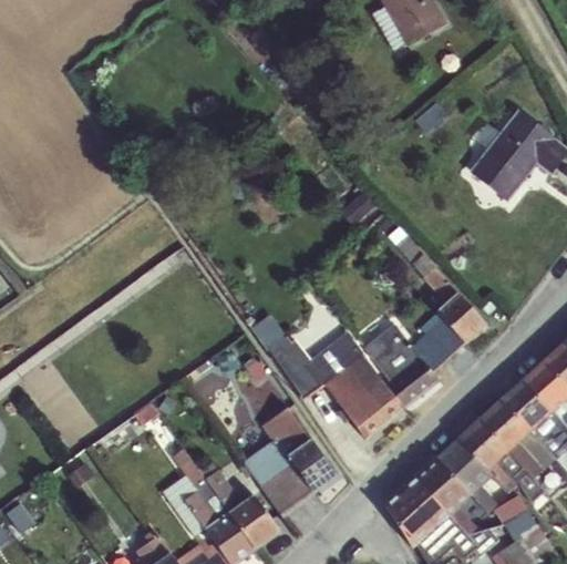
[(393,50),(405,43),(408,47),(447,23),(434,0),(380,0),(383,6),(371,12),(393,50)]
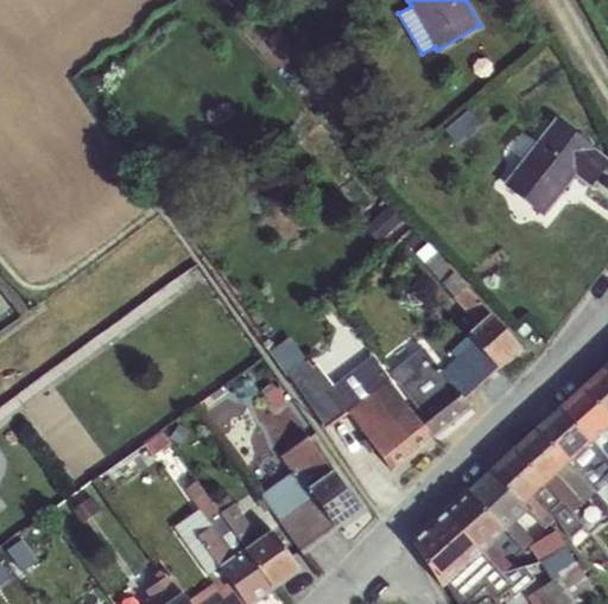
[(607,157),(556,115),(502,183),(544,216),(576,177),(590,188),(607,164),(607,157)]
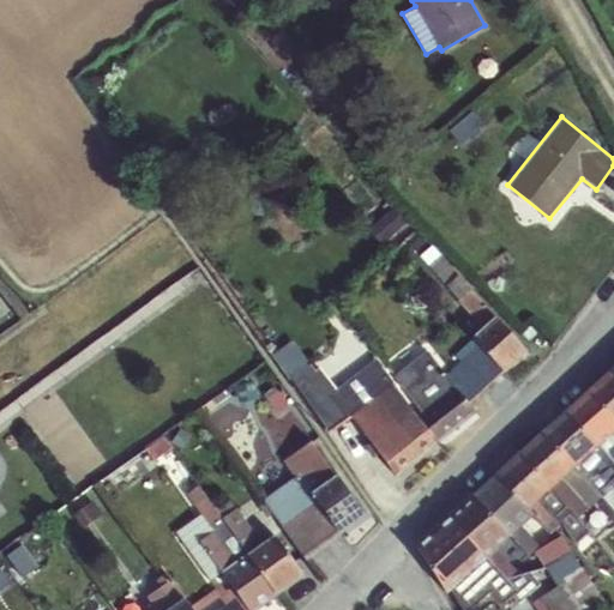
[(446,372),(470,402),(528,351),(432,243),(420,254),(421,257),(482,326),(471,337),(465,333),(453,343),(458,361),(446,372)]
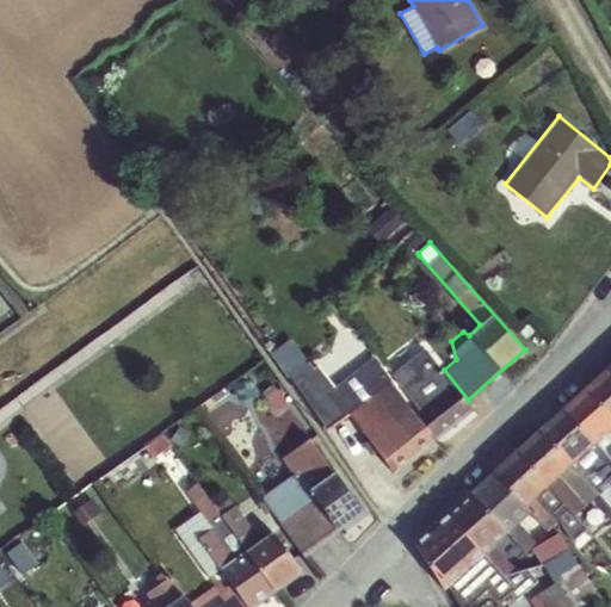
[(437,439),(417,414),(374,355),(333,385),(318,366),(309,364),(294,336),(273,351),(327,431),(351,414),(365,437),(360,441),(371,454),(377,452),(395,472),(437,439)]
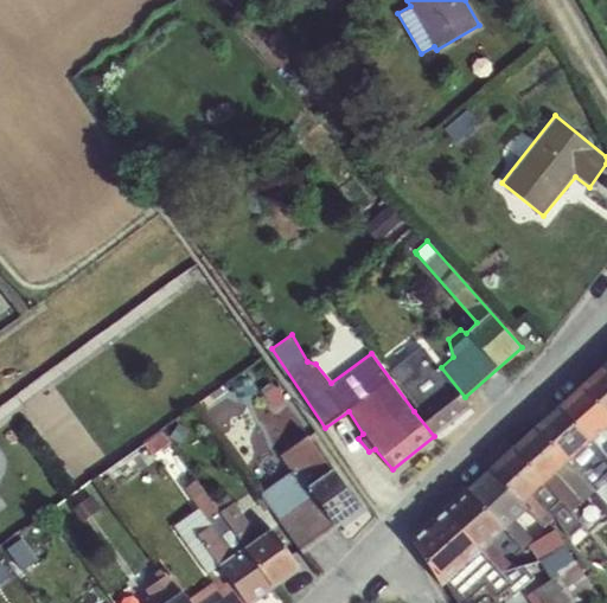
[(465,397),(441,367),(422,345),(390,370),(419,410),(414,411),(434,436),(471,406),(465,397)]
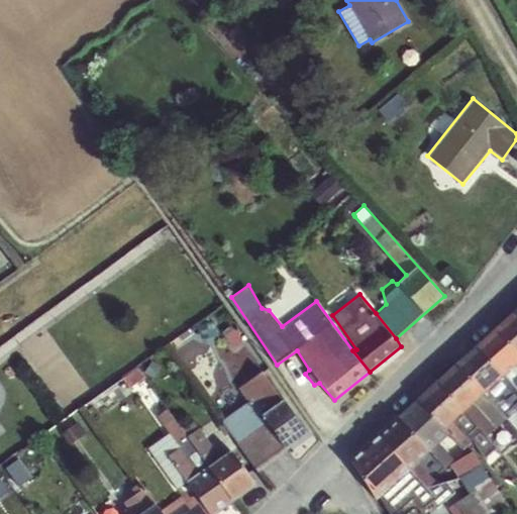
[(516,308),(497,326),(516,350),(516,308)]
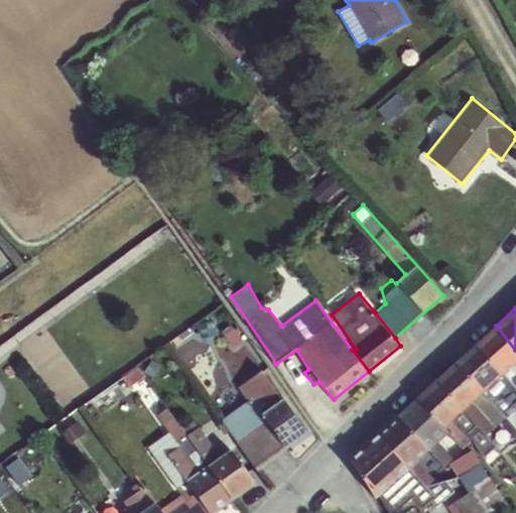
[(477,344),(515,390),(515,350),(496,326),(477,344)]
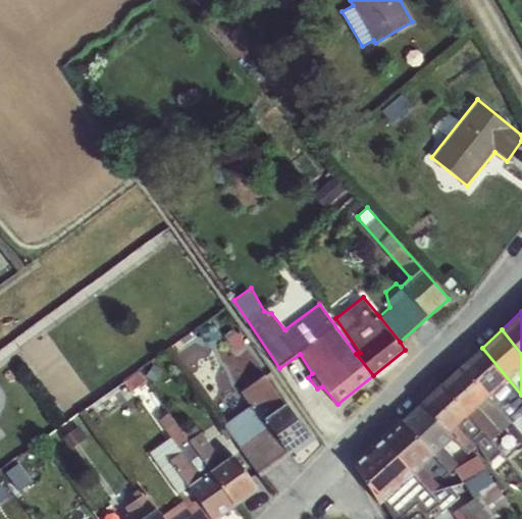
[(459,369),(513,421),(521,413),(521,395),(482,348),(459,369)]
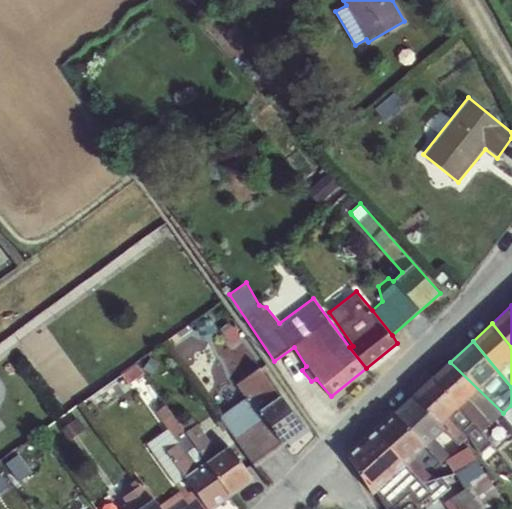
[(433,378),(483,431),(503,413),(450,362),(433,378)]
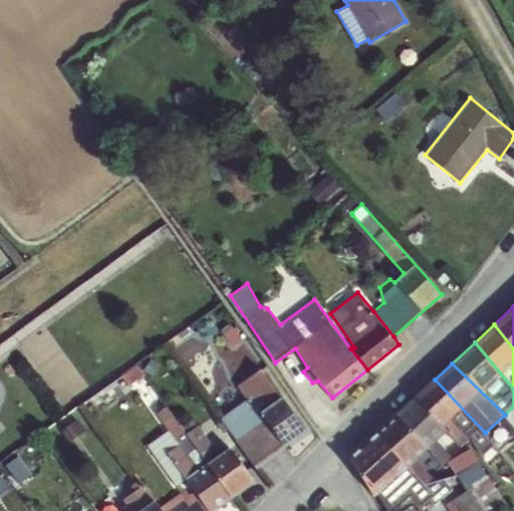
[(306,431),(260,367),(237,386),(246,399),(222,418),(256,470),(306,431)]
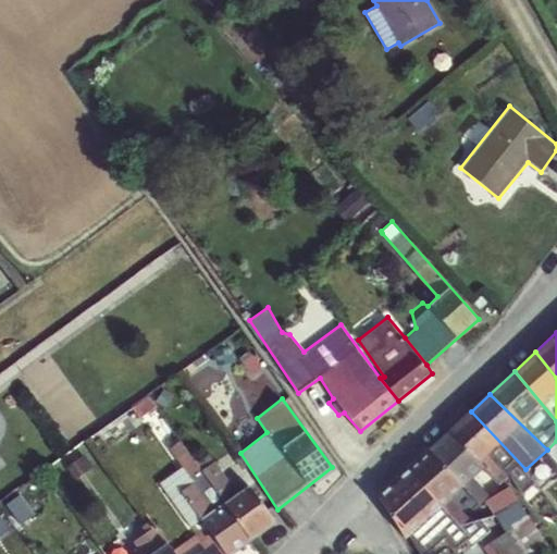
[(449,431),(484,467),(499,482),(506,476),(514,480),(525,469),(471,411),(449,431)]
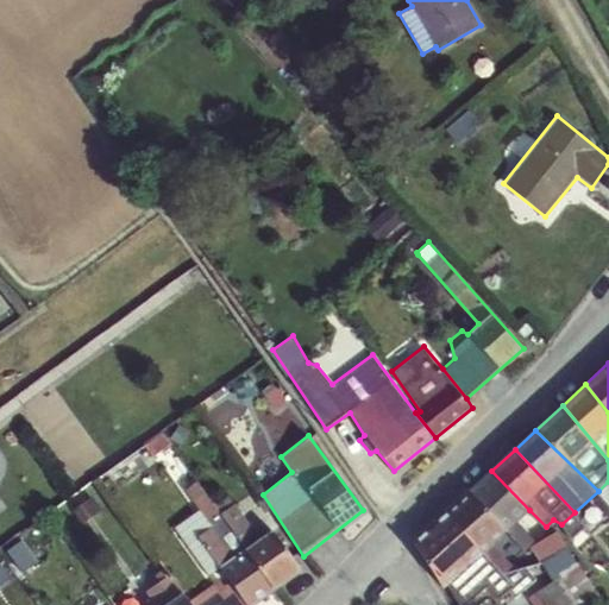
[(529,510),(491,471),(470,491),(507,530),(529,510)]
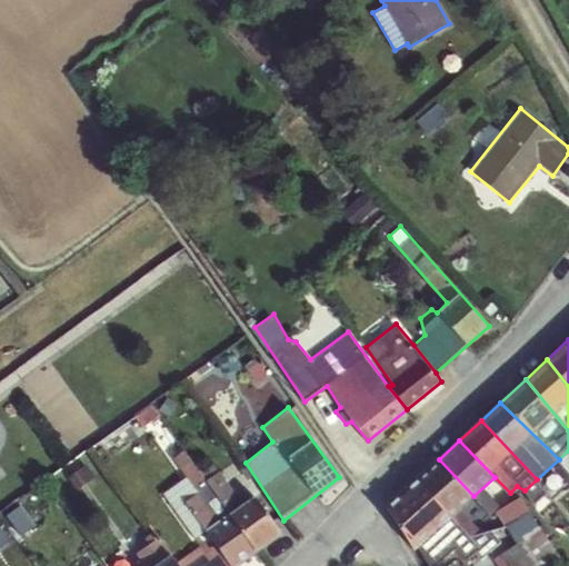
[(235,565),(256,552),(198,468),(183,448),(173,456),(183,473),(162,488),(176,508),(187,503),(231,565),(235,565)]
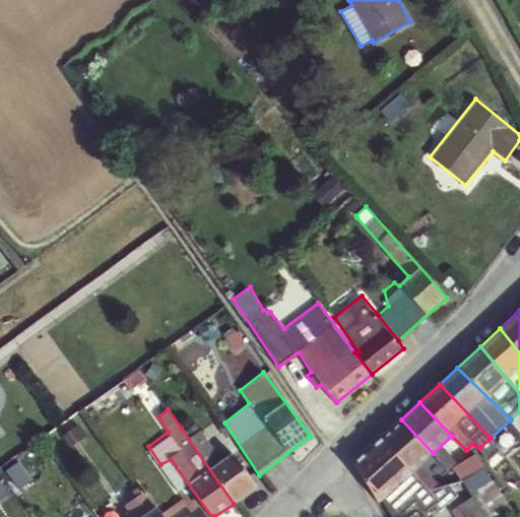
[(439,501),(434,504),(440,510),(451,498),(423,461),(433,453),(401,419),(379,439),(439,501)]
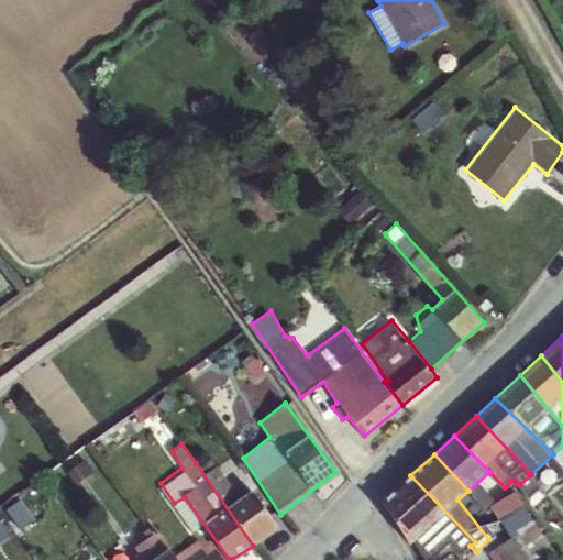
[(196,463),(253,546),(279,527),(252,489),(241,497),(209,456),(196,463)]
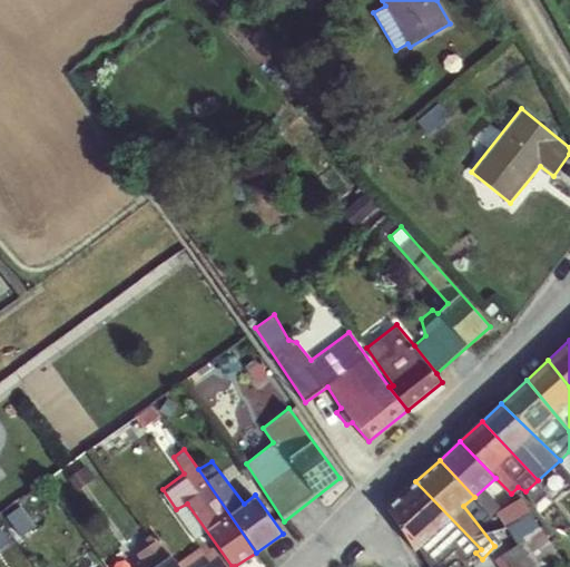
[(481,549),(415,481),(389,507),(415,549),(426,539),(459,566),(475,553),(481,549)]
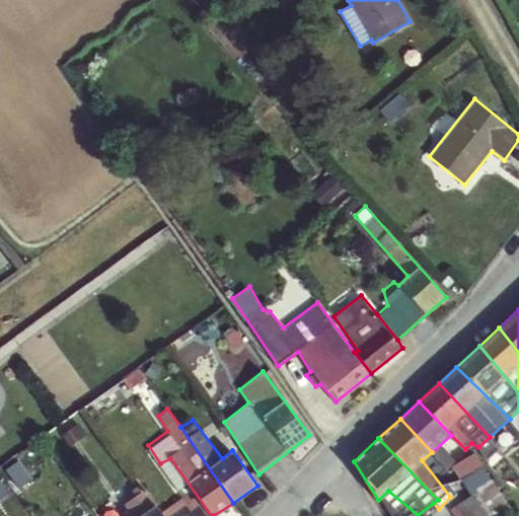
[(478,448),(455,460),(470,489),(494,475),(478,448)]
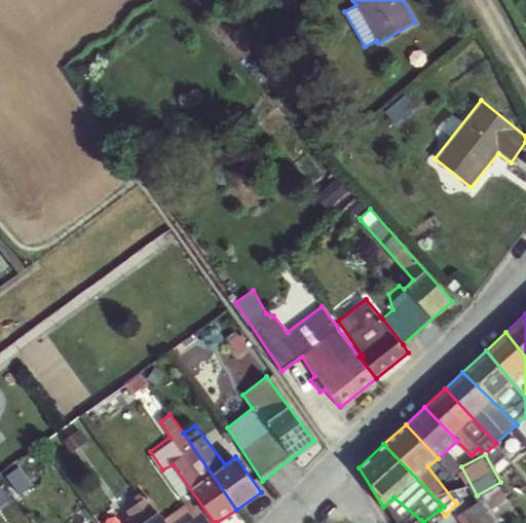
[(500,483),(463,508),(474,522),(506,522),(520,514),(500,483)]
